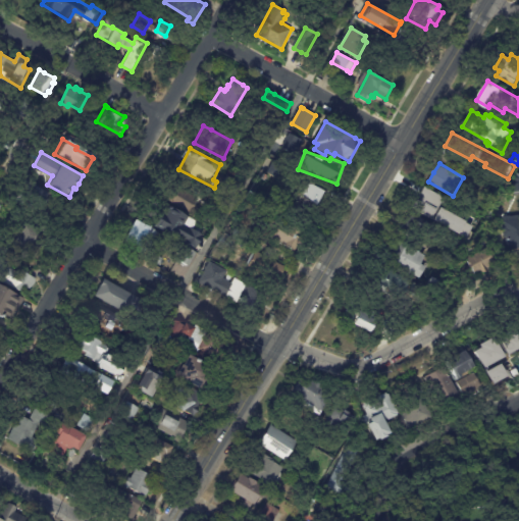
[(237,183),(231,191),(222,186),(229,174),(239,179),(237,183)]
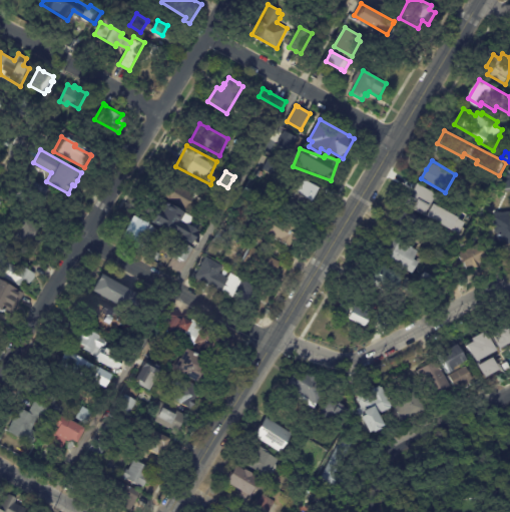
[(30,178),(49,189),(48,191),(52,194),(48,201),(45,200),(40,208),(12,191),(19,179),(23,181),(26,176),(30,178)]
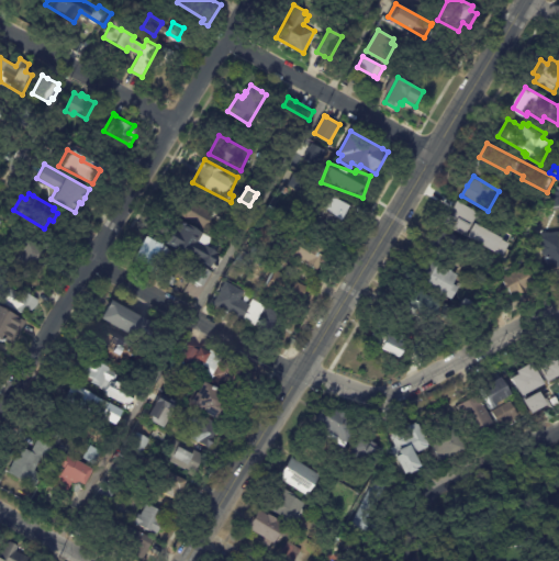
[(344,204),(350,208),(343,222),(321,209),(330,195),(344,204)]
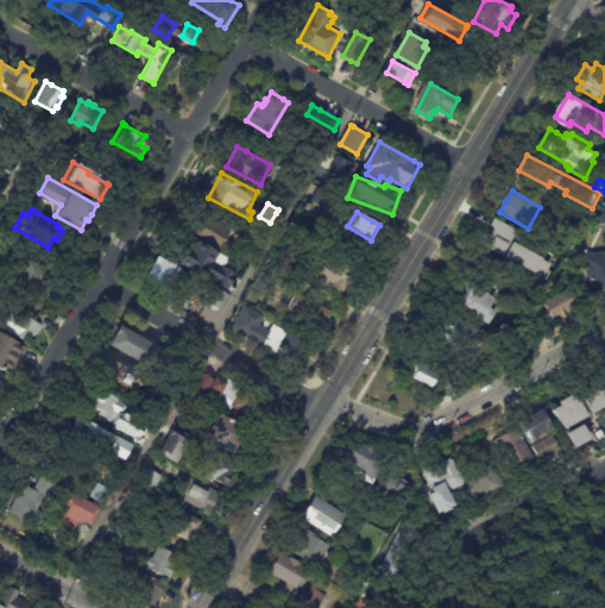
[(232,236),(225,248),(194,231),(203,213),(234,231),(232,236)]
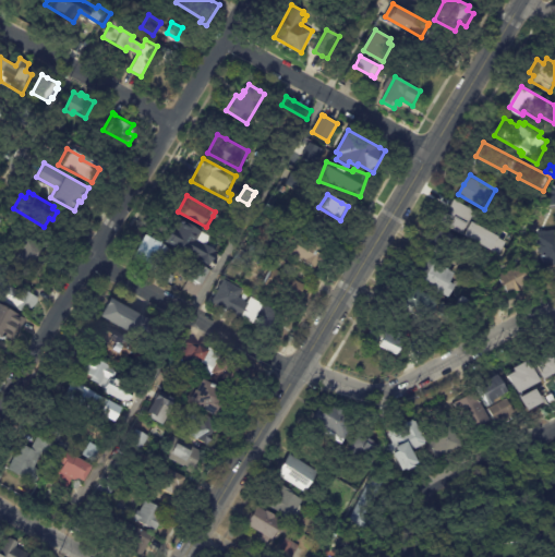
[(469,210),(477,215),(475,217),(480,220),(475,228),(471,226),(470,227),(466,225),(460,233),(443,222),(455,202),(469,210)]
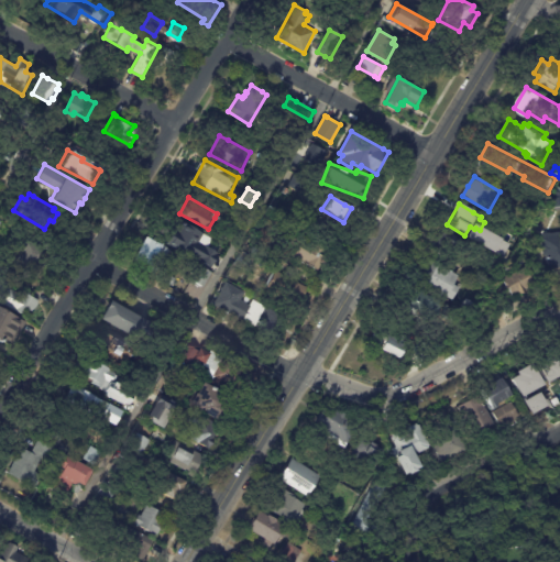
[(509,226),(504,234),(492,227),(497,218),(509,226)]
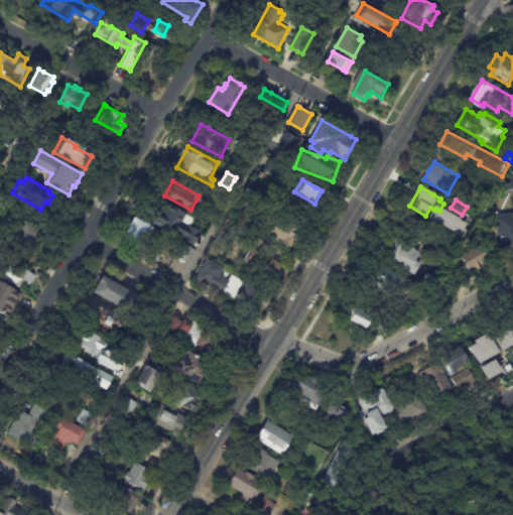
[(430,224),(421,239),(396,224),(404,209),(430,224)]
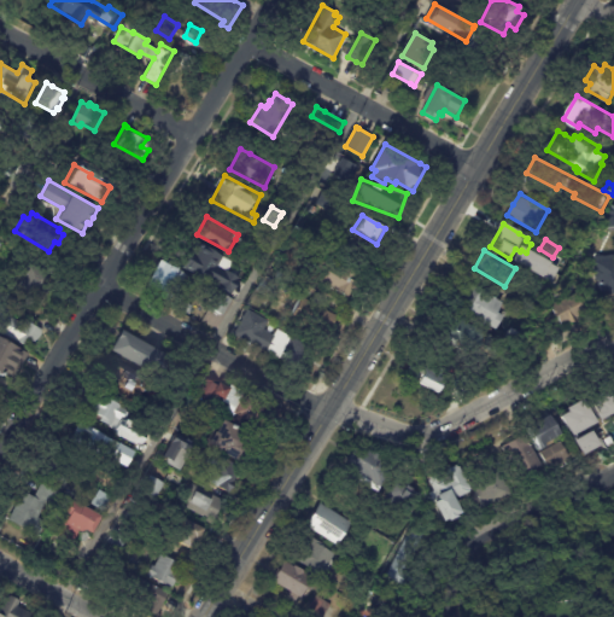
[(224,275),(221,284),(194,271),(203,255),(210,258),(212,254),(222,258),(221,262),(229,267),(224,275)]
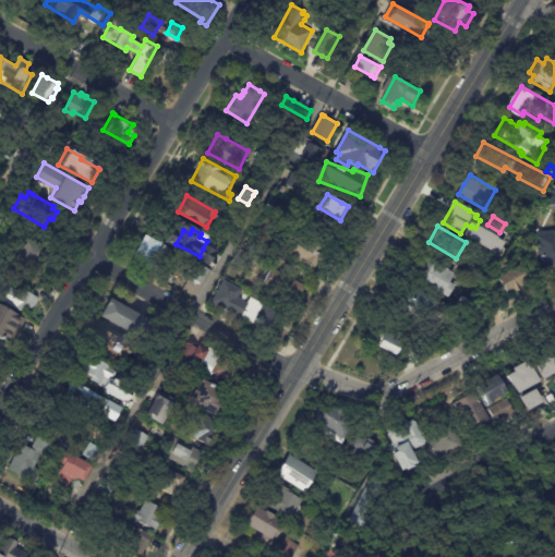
[(554,262),(544,263),(543,252),(541,252),(540,242),(539,231),(554,229),(554,262)]
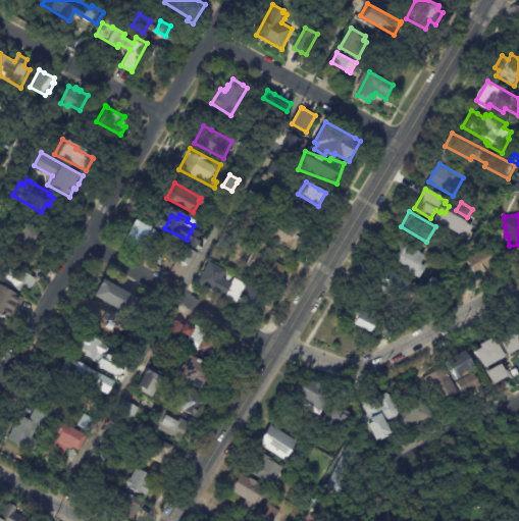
[(134,242),(126,238),(138,218),(159,231),(147,253),(139,248),(140,245),(134,242)]
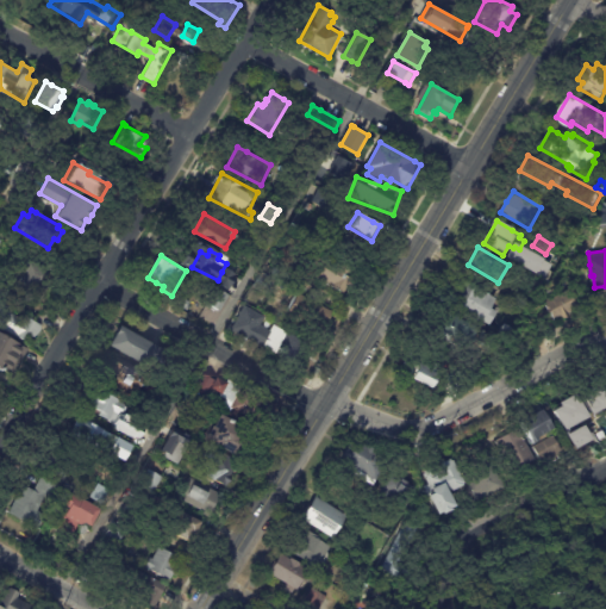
[(60,267),(41,302),(14,287),(29,260),(45,268),(51,258),(62,263),(60,267)]
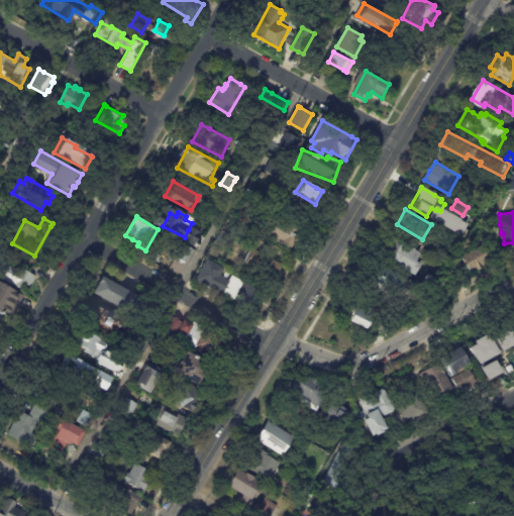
[(303,239),(301,243),(295,240),(292,247),(268,235),(276,220),(286,225),(289,218),(303,226),(300,232),(305,235),(303,239)]
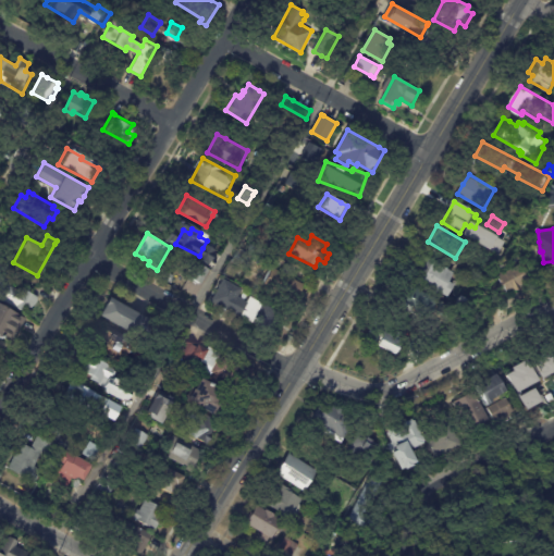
[(288,257),(281,266),(271,257),(279,249),(288,257)]
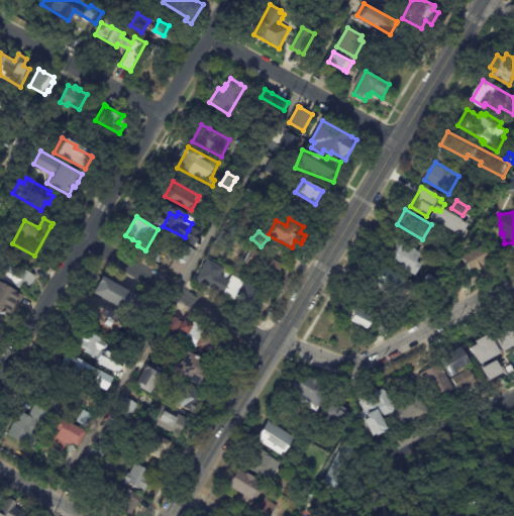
[(420,252),(416,261),(421,264),(414,275),(406,270),(405,272),(396,267),(397,264),(380,253),(388,239),(391,241),(394,236),(421,251),(420,252)]
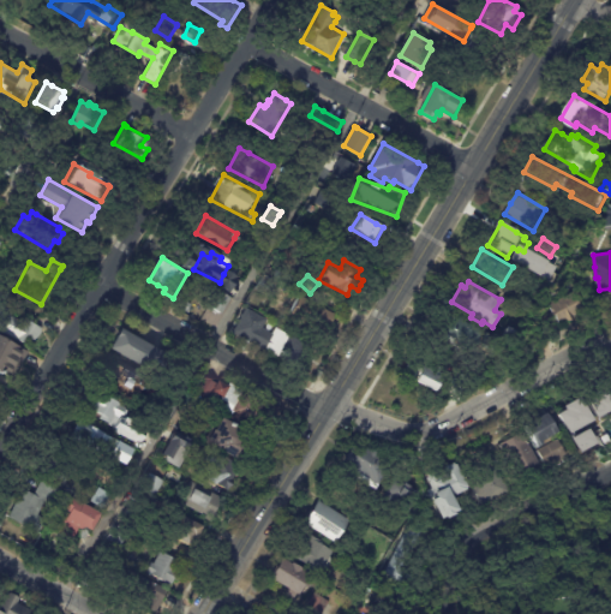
[(231,294),(238,282),(245,286),(237,299),(231,294)]
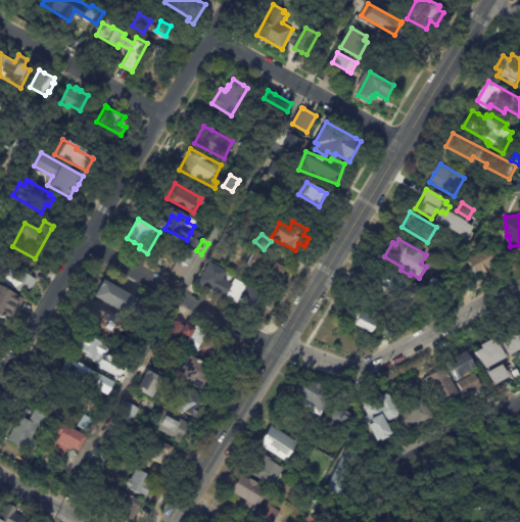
[(198,252),(190,267),(177,258),(185,245),(198,252)]
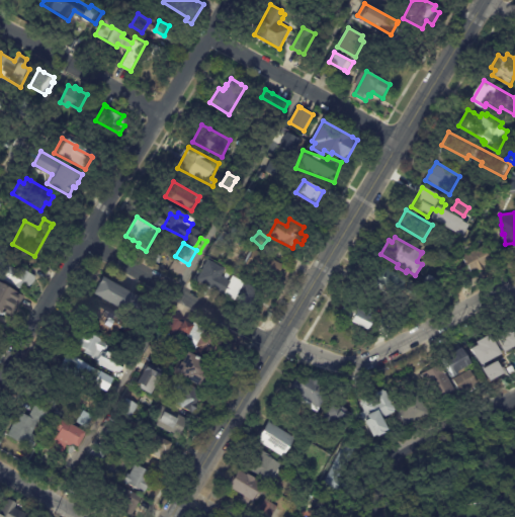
[(16,255),(11,266),(18,270),(20,267),(36,276),(31,286),(24,283),(21,289),(0,277),(0,255),(5,245),(18,251),(16,255)]
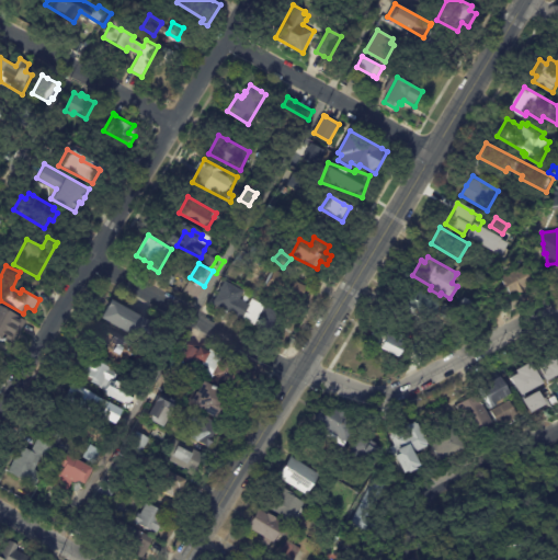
[(525,289),(521,293),(520,290),(513,294),(504,277),(525,266),(534,283),(526,287),(527,288),(525,289)]
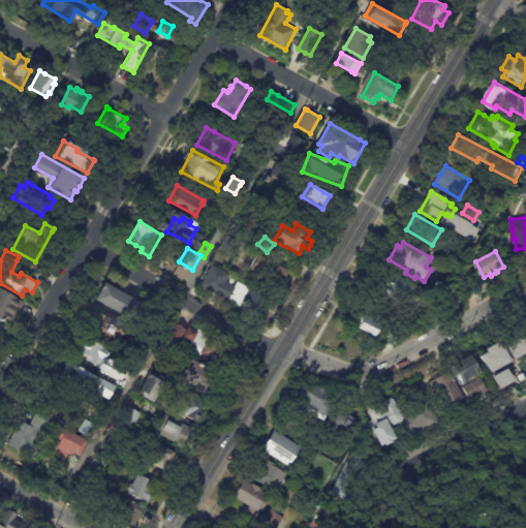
[(289,273),(286,278),(282,275),(279,280),(275,277),(271,284),(250,272),(259,255),(289,273)]
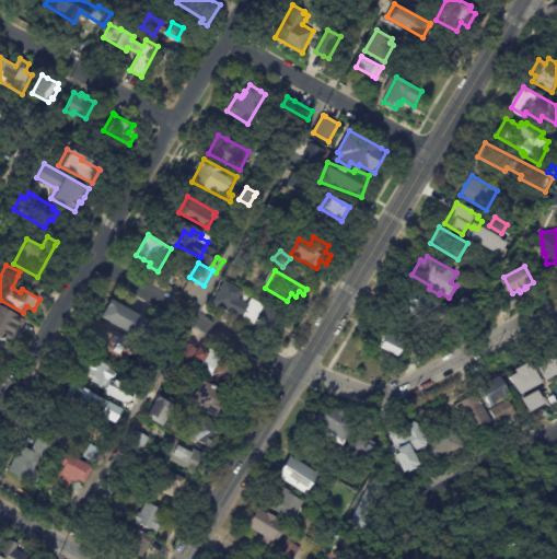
[(173,283),(164,279),(169,272),(176,277),(173,283)]
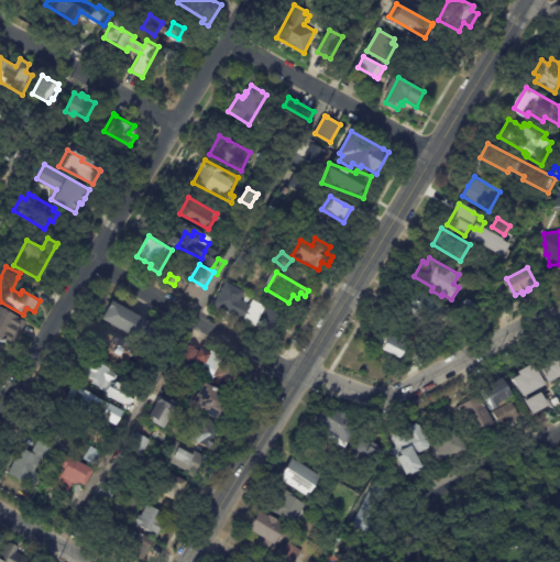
[(276,320),(270,333),(215,304),(222,290),(221,289),(222,286),(223,287),(227,281),(246,291),(243,299),(251,304),(253,299),(281,313),(276,320)]
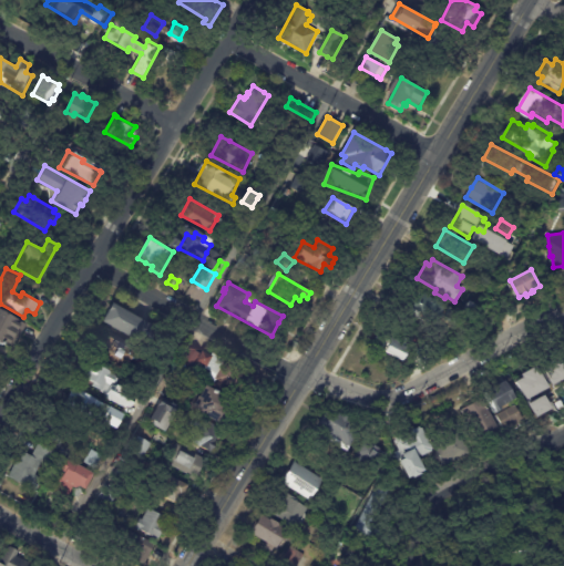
[(447,300),(434,322),(414,311),(412,314),(402,308),(414,284),(447,300)]
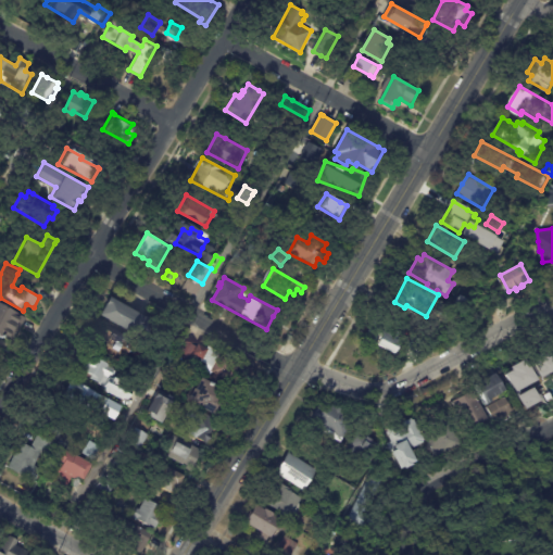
[(468,298),(470,299),(465,308),(456,304),(461,294),(468,298)]
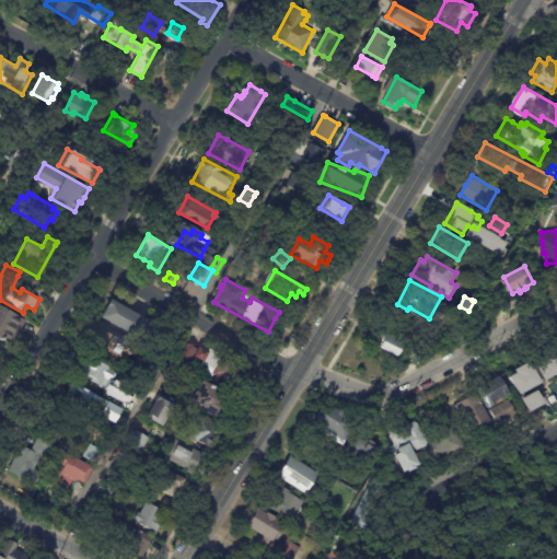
[(109,299),(149,321),(139,339),(99,316),(108,299),(109,299)]
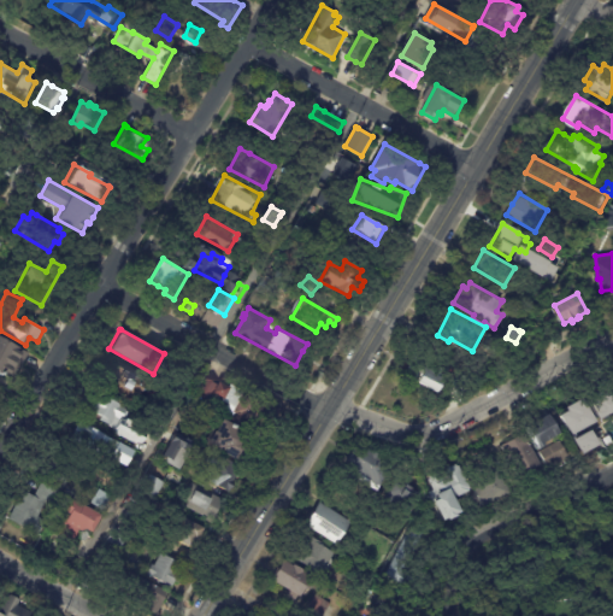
[(0,336),(27,351),(28,352),(10,385),(0,379),(0,336)]
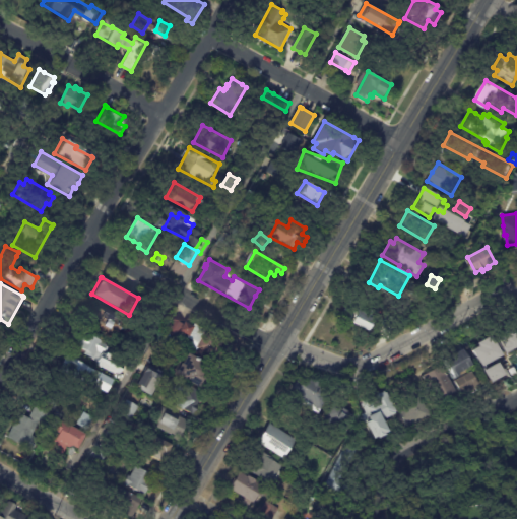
[(368,331),(350,322),(351,321),(340,315),(348,301),(366,310),(372,299),(389,309),(378,328),(371,324),(368,331)]
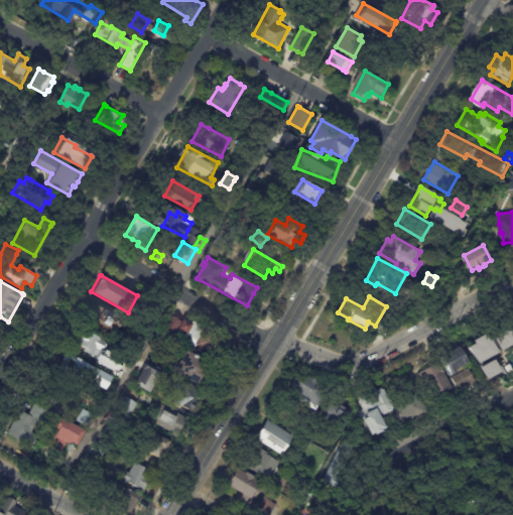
[(109,313),(123,322),(114,337),(88,322),(97,306),(109,313)]
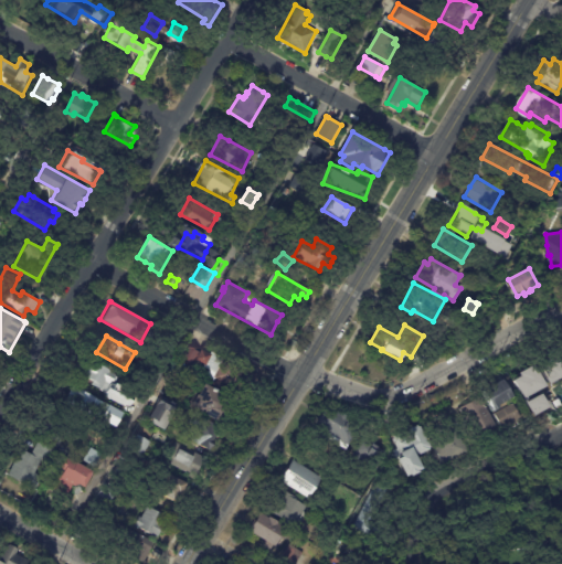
[(431,357),(431,359),(419,351),(425,340),(437,348),(431,357)]
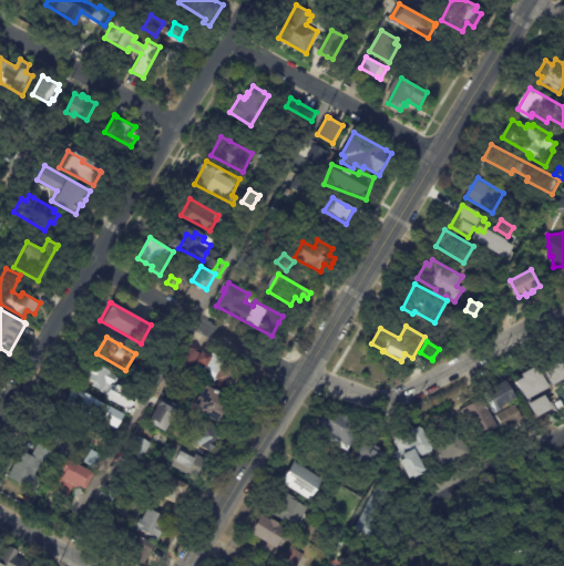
[(190,347),(200,352),(202,350),(211,356),(212,352),(257,377),(250,388),(243,383),(238,393),(207,377),(211,371),(205,368),(205,367),(198,362),(194,370),(177,361),(186,346),(190,347)]
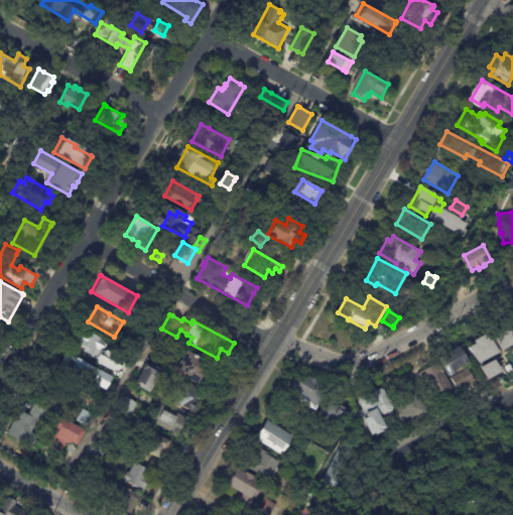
[(496,358),(487,337),(508,327),(512,338),(512,347),(504,351),(505,354),(496,358)]
